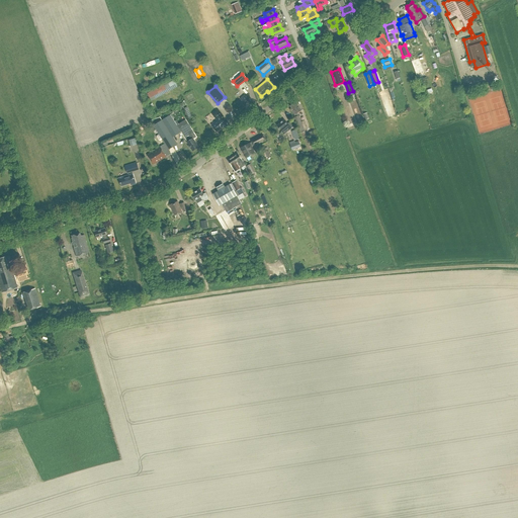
[(152,91),(148,93),(152,101),(156,98),(152,91)]
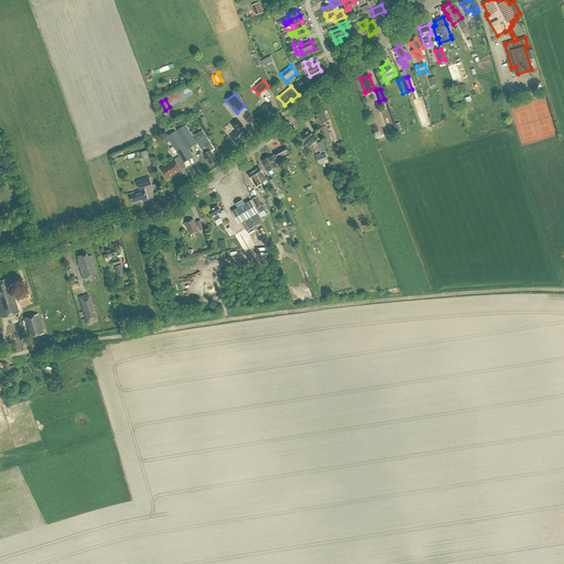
[(257,111),(262,119),(268,115),(269,116),(273,111),(267,104),(257,111)]
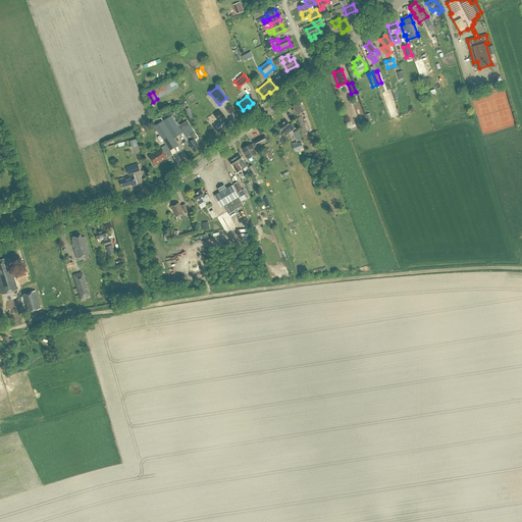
[(297,116),(298,117),(297,118),(301,128),(305,127),(301,116),(300,114),(304,111),(298,103),(297,103),(295,104),(295,105),(293,107),(295,109),(293,110),(298,115),(297,116)]
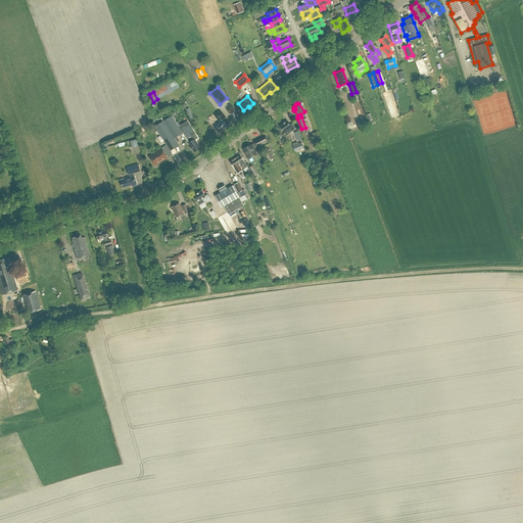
[(214,126),(219,133),(225,128),(227,130),(232,126),(225,117),(226,117),(221,110),(215,115),(220,121),(214,126)]
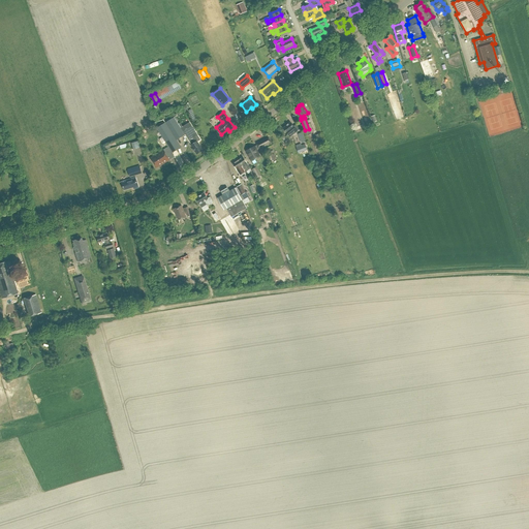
[(175,117),(165,122),(177,139),(185,134),(186,134),(181,127),(175,117)]
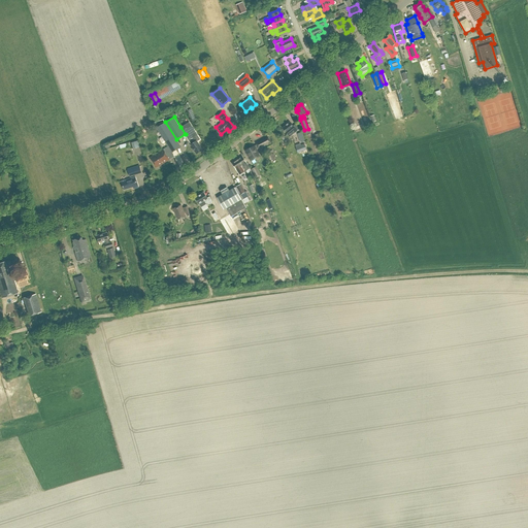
[(165,122),(157,128),(159,132),(162,137),(165,142),(168,146),(171,153),(174,151),(180,146),(176,139),(165,122)]
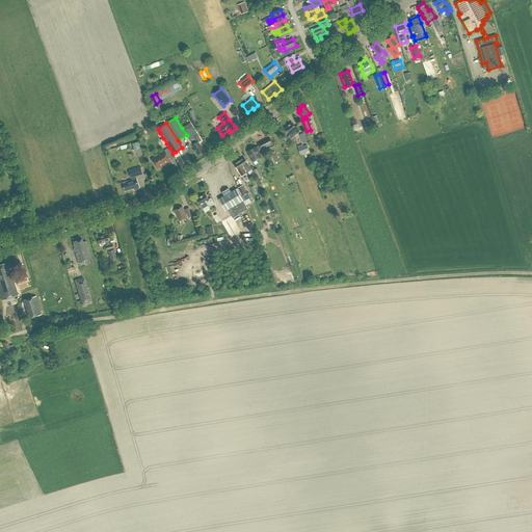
[(191,123),(182,128),(187,135),(186,135),(189,141),(200,135),(191,123)]
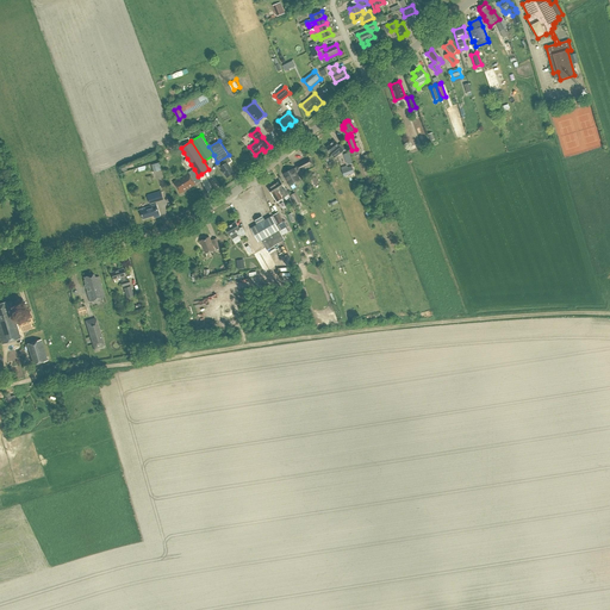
[(327,148),(331,154),(335,157),(343,151),(343,150),(346,148),(341,143),(338,145),(335,141),(327,148)]
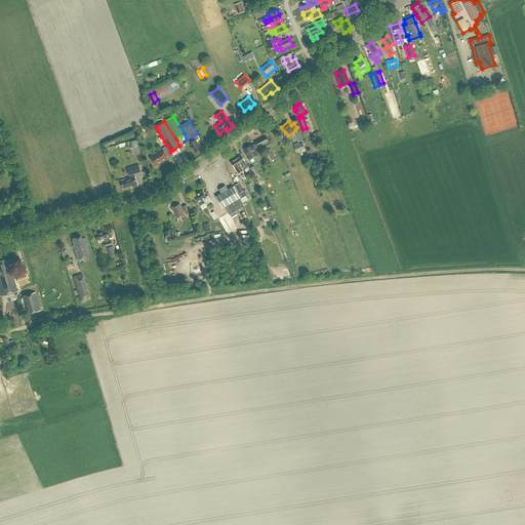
[(197,133),(187,139),(190,144),(192,147),(191,148),(192,150),(193,150),(195,153),(202,150),(197,140),(200,138),(197,133)]
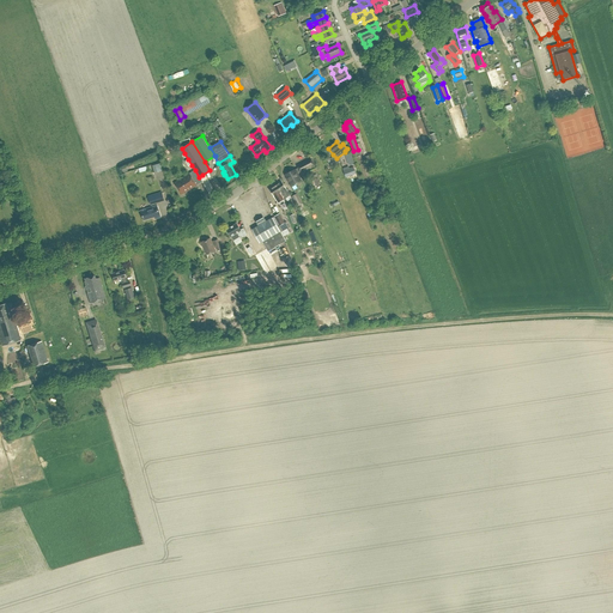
[(314,165),(310,159),(297,167),(301,173),(314,165)]
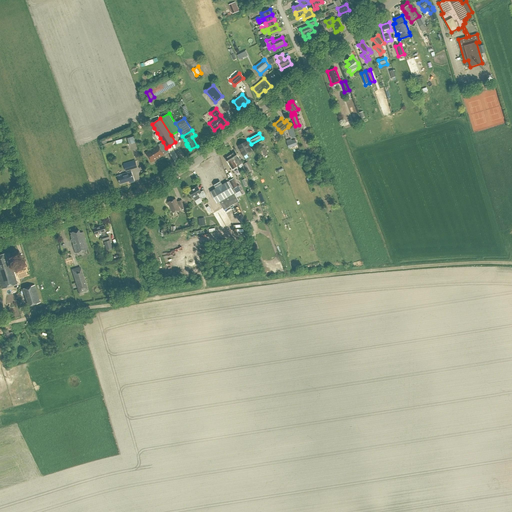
[(128,144),(134,142),(133,136),(126,138),(128,144)]
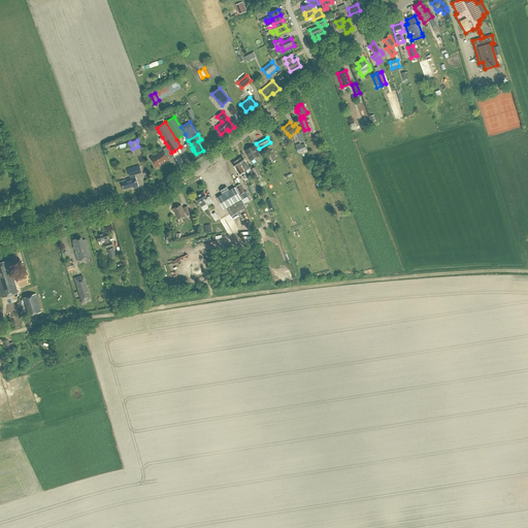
[(295,147),(299,156),(307,153),(304,144),(295,147)]
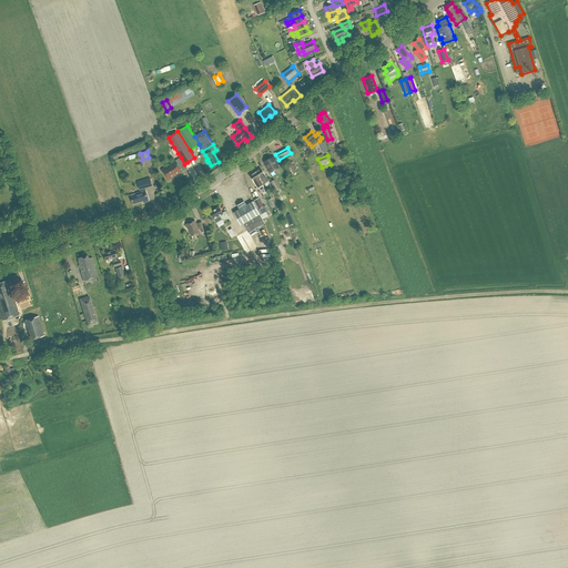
[(273,156),(264,162),(270,173),(280,168),(273,156)]
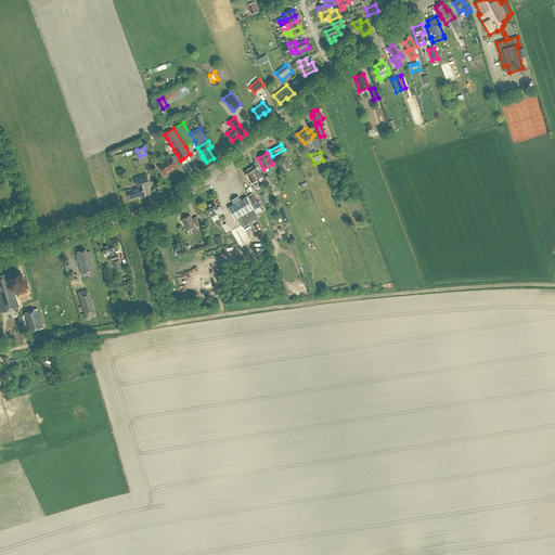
[(177,154),(157,166),(165,176),(178,168),(177,166),(184,160),(183,158),(180,160),(177,154)]
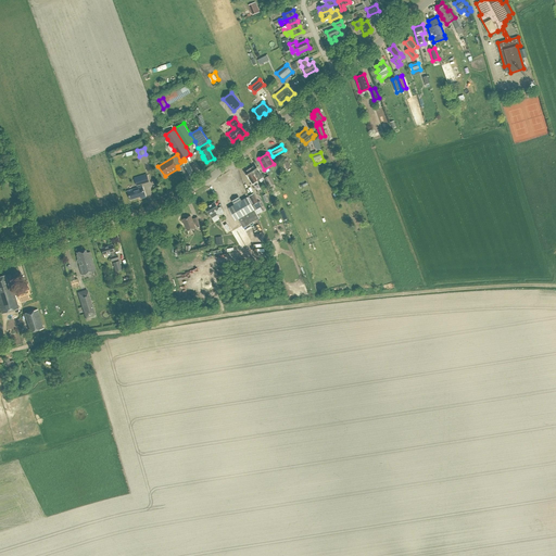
[(251,167),(255,174),(258,180),(263,177),(260,171),(255,165),(251,167)]
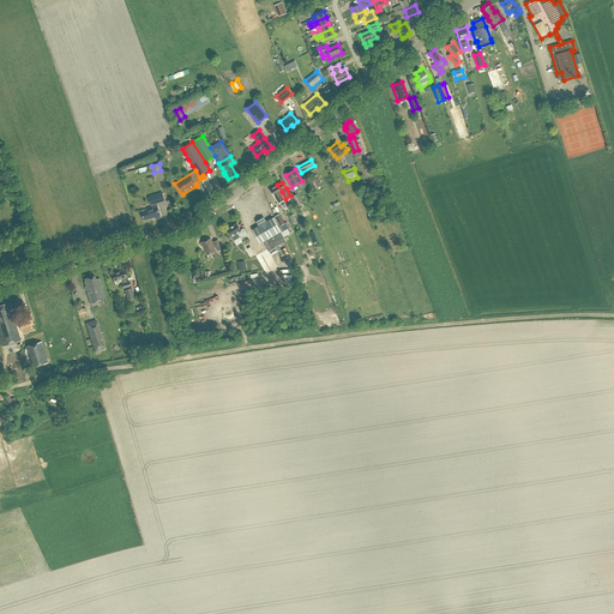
[(275,197),(278,203),(284,199),(280,193),(282,192),(277,185),(270,190),(275,196),(275,197)]
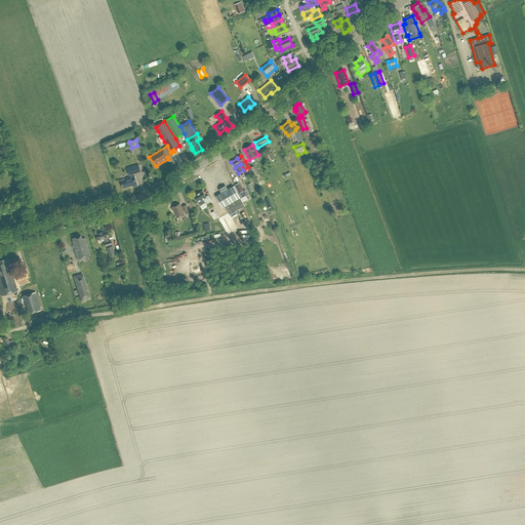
[(138,165),(127,169),(129,176),(142,173),(138,165)]
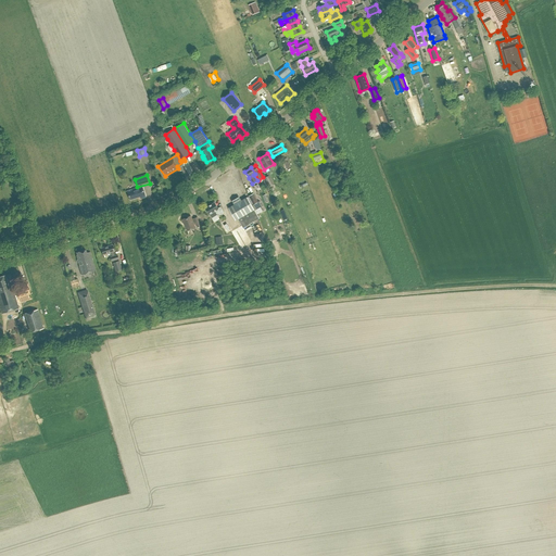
[(128,191),(130,200),(140,197),(141,199),(146,197),(142,187),(128,191)]
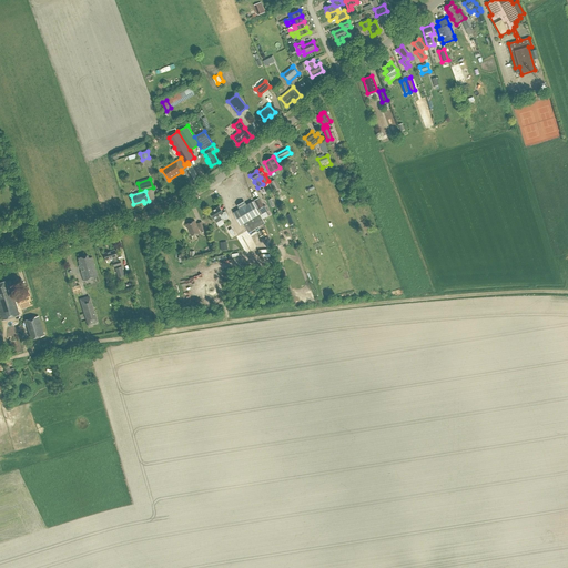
[(254,201),(259,210),(264,206),(259,198),(254,201)]
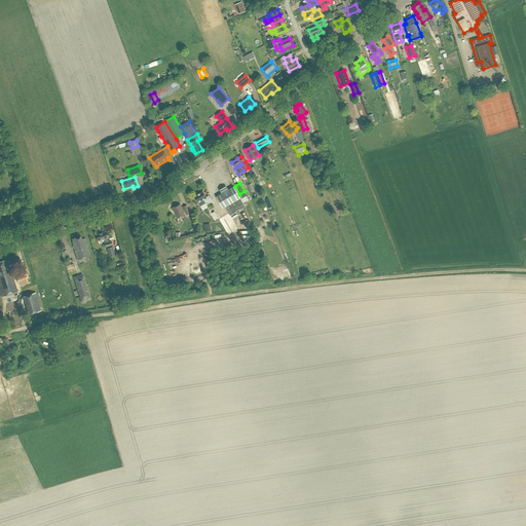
[(225,208),(230,216),(238,211),(246,207),(240,198),(234,187),(228,190),(227,187),(220,191),(222,194),(217,197),(223,209),(225,208)]
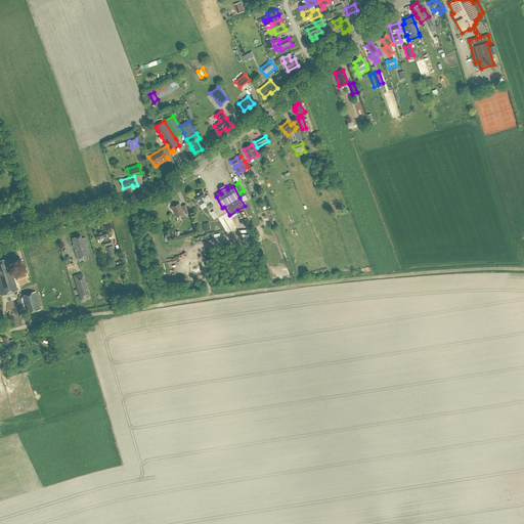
[(203,191),(193,197),(198,203),(200,206),(205,203),(206,204),(212,201),(208,194),(206,197),(203,191)]
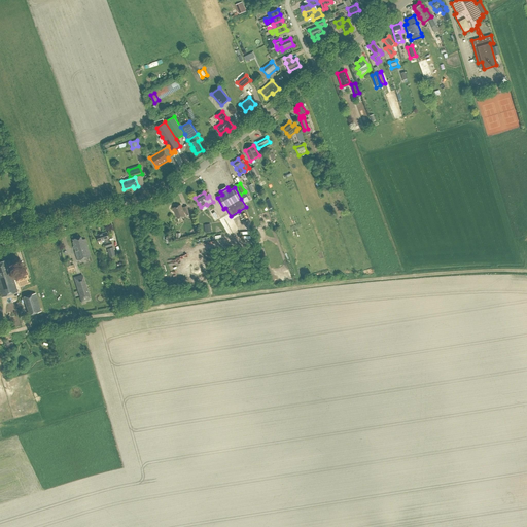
[(187,206),(184,207),(184,208),(182,209),(181,205),(173,208),(178,219),(185,215),(183,212),(185,211),(187,215),(190,214),(187,206)]
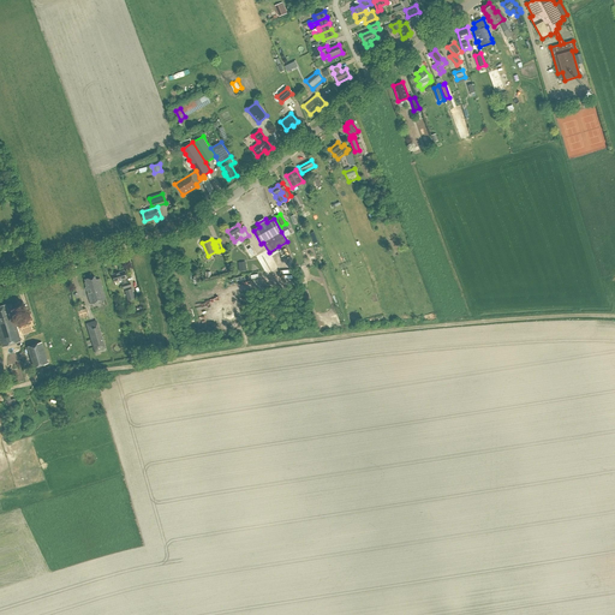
[(121,285),(123,288),(131,286),(130,282),(127,282),(126,278),(124,272),(112,275),(114,282),(121,279),(124,284),(121,285)]
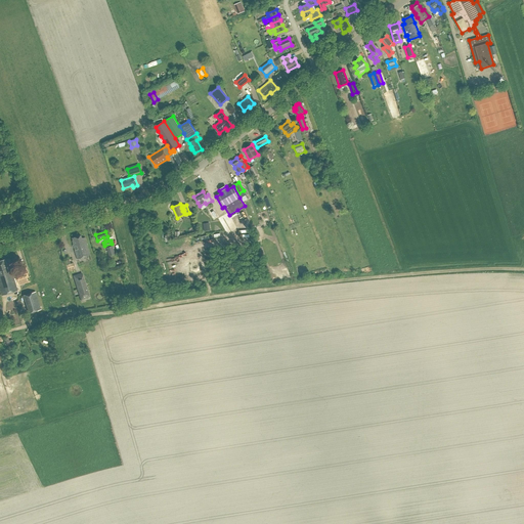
[(73,245),(77,259),(90,255),(84,237),(82,238),(81,235),(72,238),(73,241),(72,241),(73,245)]
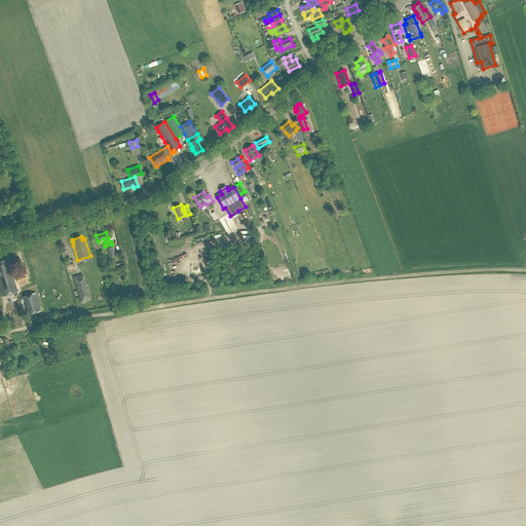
[(109,257),(115,255),(113,247),(107,249),(109,257)]
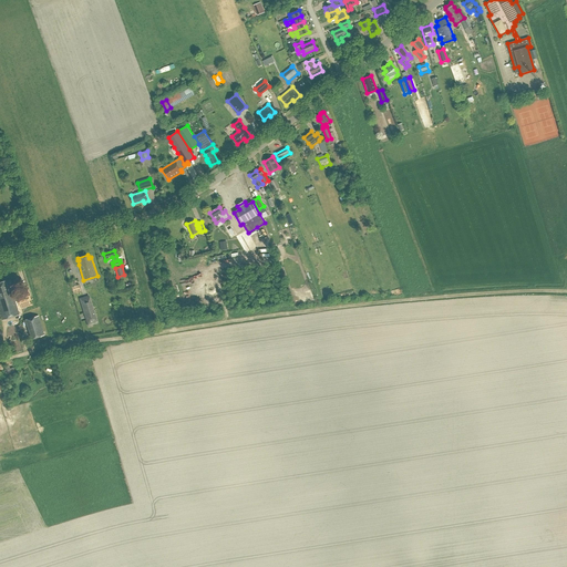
[(185,291),(197,285),(194,280),(183,286),(185,291)]
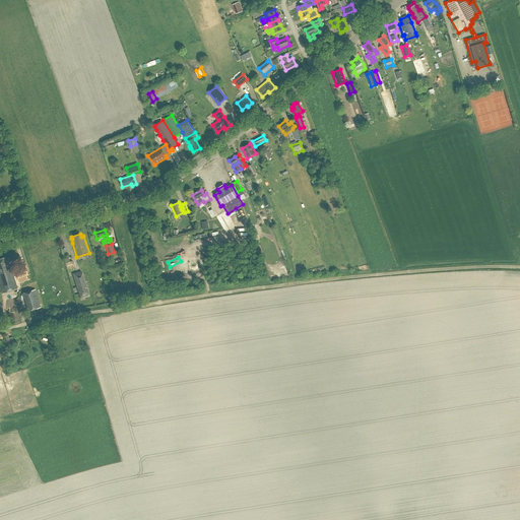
[(0,288),(1,294),(17,288),(12,270),(10,270),(9,266),(7,267),(4,258),(3,258),(1,258),(1,259),(0,258),(0,288)]
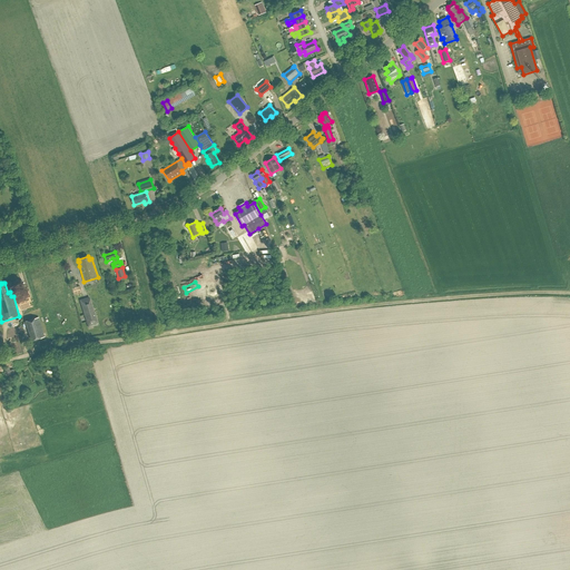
[(22,294),(17,295),(20,306),(26,305),(22,294)]
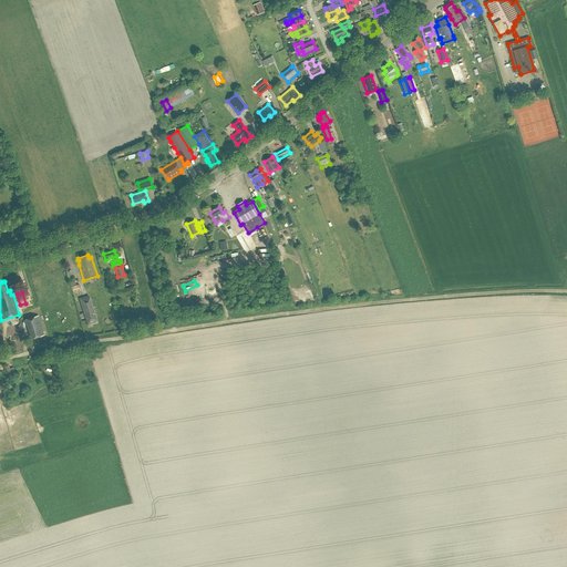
[(79,298),(86,325),(98,321),(90,297),(89,297),(89,295),(79,298)]
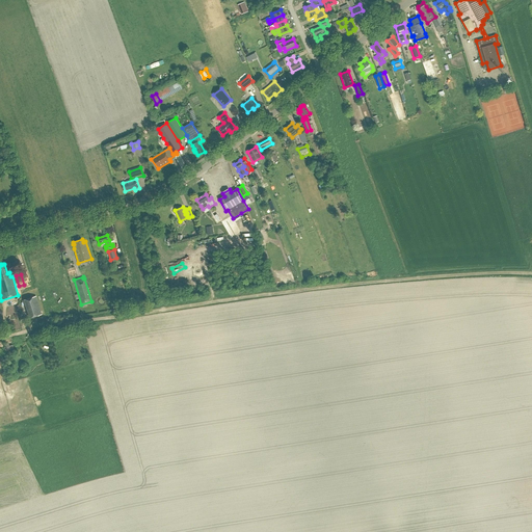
[(31,318),(42,315),(36,298),(36,296),(25,299),(31,318)]
